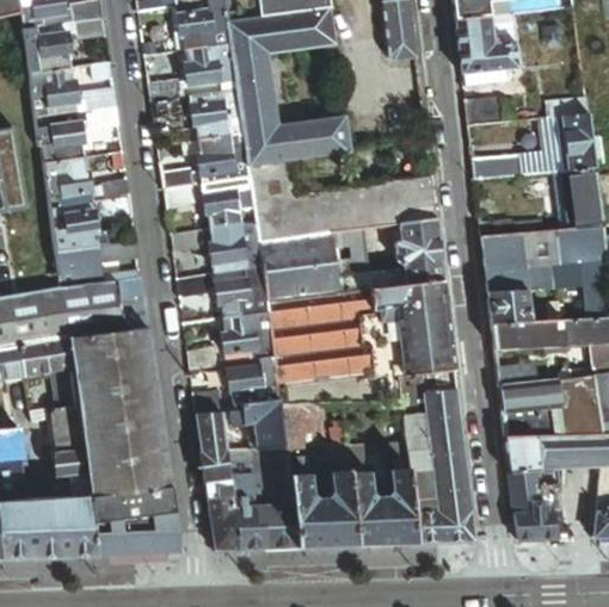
[(0,0),(0,17),(22,13),(19,0),(0,0)]
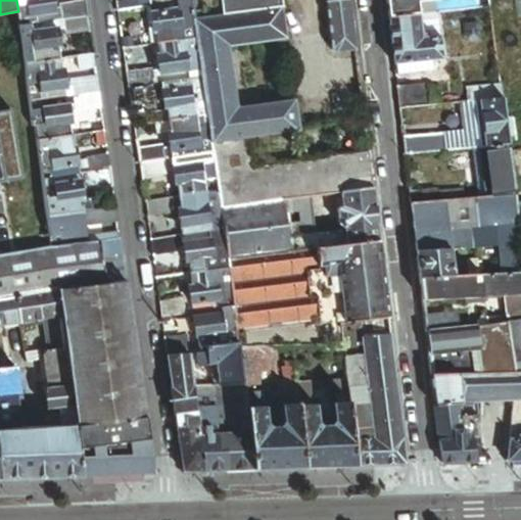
[(16,0),(18,11),(19,16),(29,15),(27,0),(16,0)]
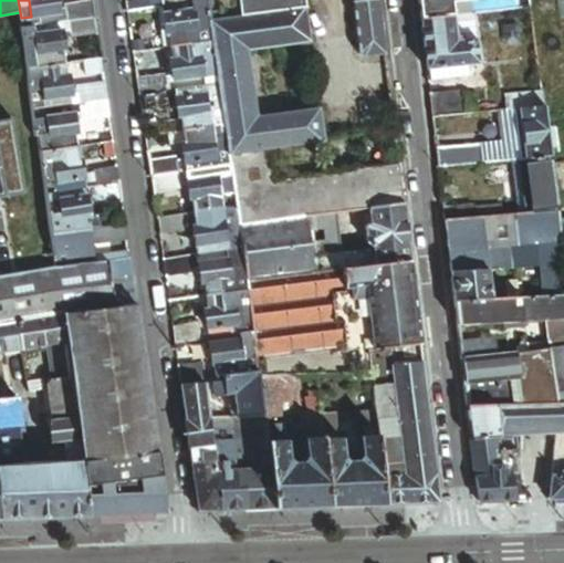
[(29,0),(31,17),(39,16),(60,12),(59,7),(58,0),(29,0)]
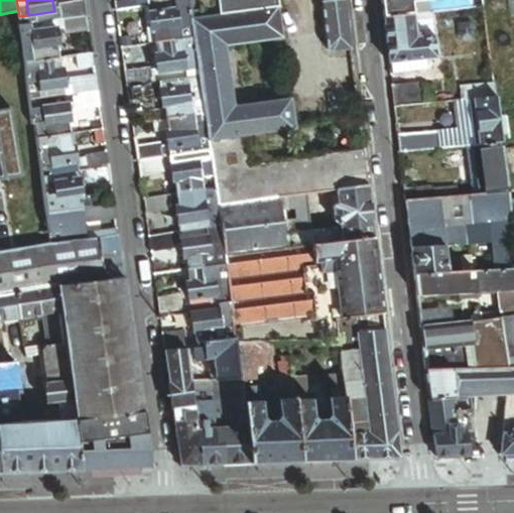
[(88,15),(87,0),(78,0),(60,2),(61,5),(62,17),(62,19),(88,15)]
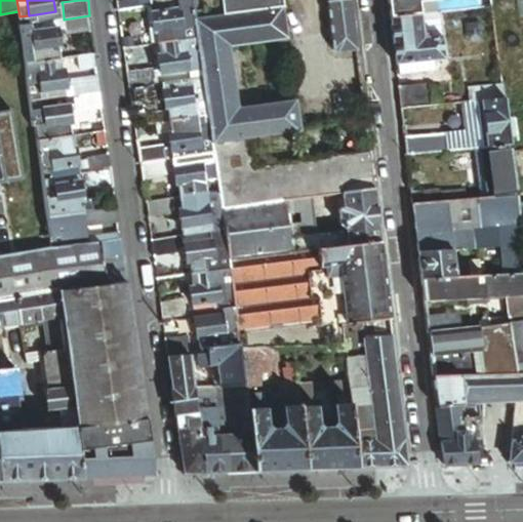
[(187,39),(199,37),(196,21),(193,0),(187,0),(182,1),(183,8),(153,12),(155,32),(157,32),(158,43),(187,39)]
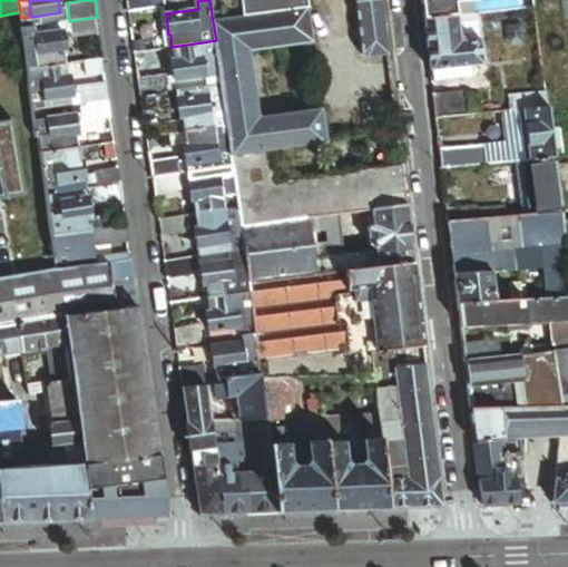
[(238,0),(242,18),(311,8),(310,0),(238,0)]
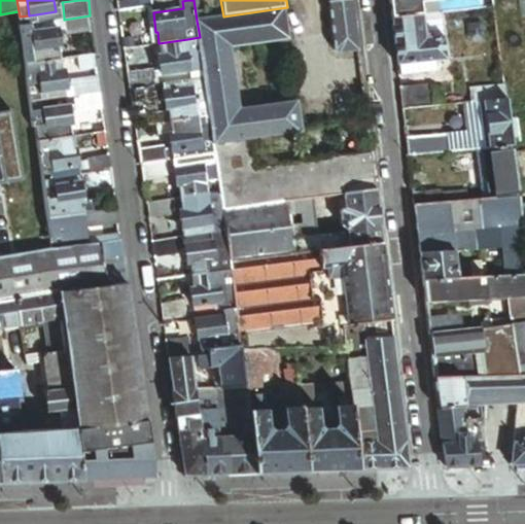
[(343,50),(360,47),(354,0),(329,0),(335,44),(343,50)]
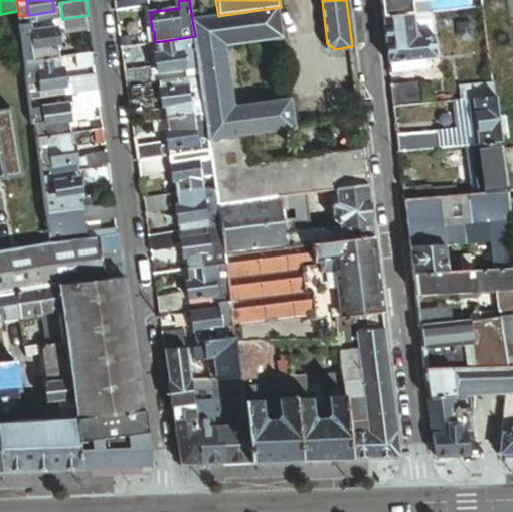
[(382,0),(385,16),(414,12),(431,11),(430,0),(382,0)]
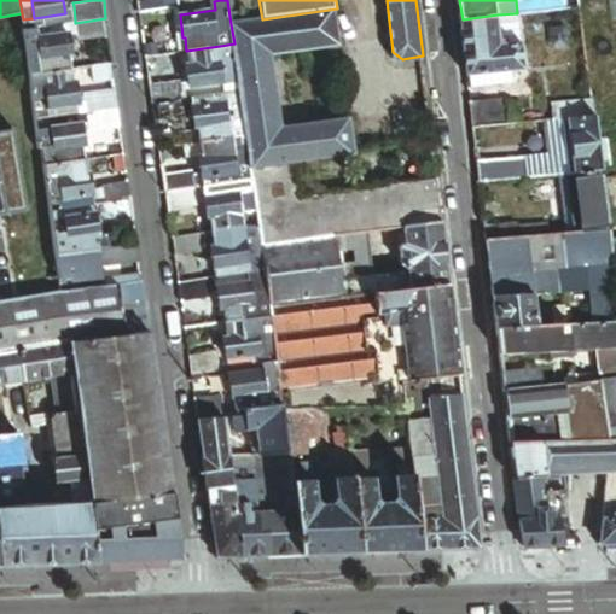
[(214,1),(179,6),(180,15),(215,10),(214,1)]
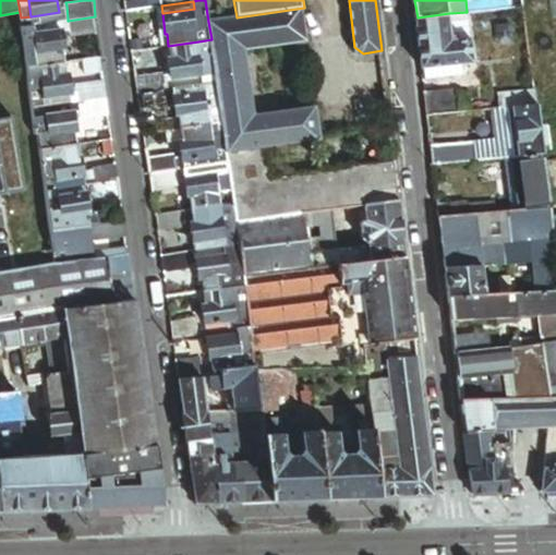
[(67,5),(58,7),(59,12),(38,15),(39,23),(68,19),(67,5)]
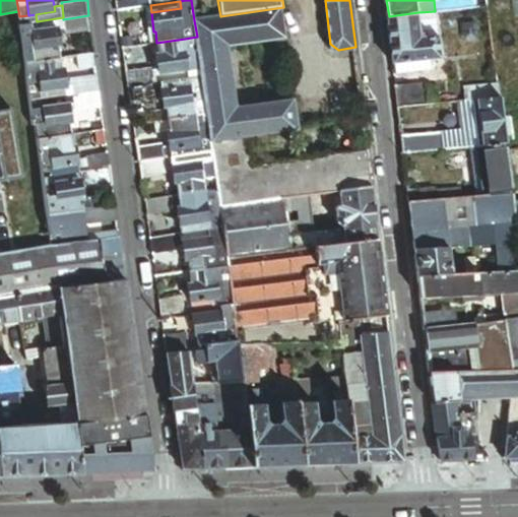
[(128,8),(130,19),(142,17),(141,6),(128,8)]
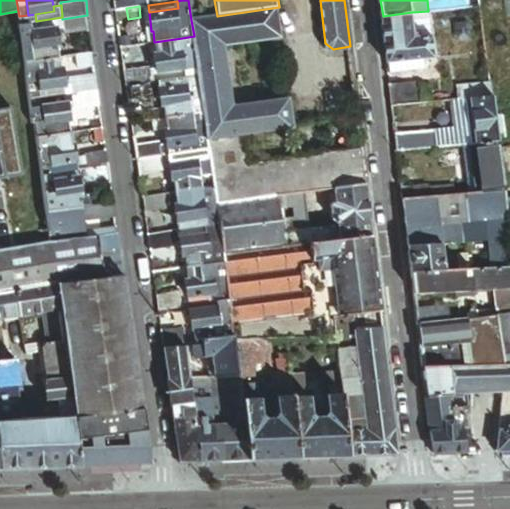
[(204,112),(208,140),(240,135),(295,127),(290,96),(234,104),(226,44),(283,35),(279,7),(217,16),(191,20),(194,36),(195,48),(199,75),(202,99),(204,112)]
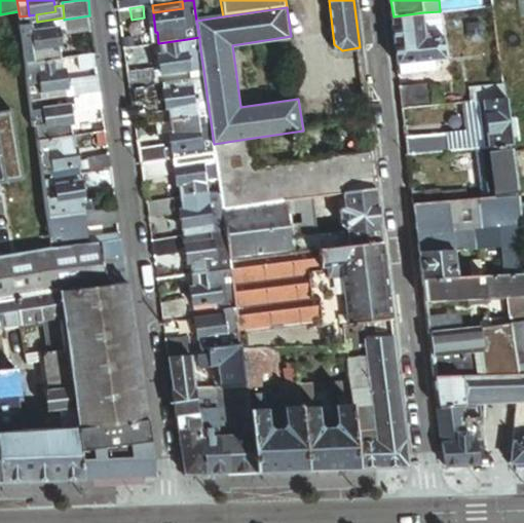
[(423,13),(423,12),(394,16),(400,73),(434,69),(433,59),(447,58),(445,34),(439,35),(435,35),(435,34),(434,33),(434,32),(433,31),(432,30),(431,29),(429,29),(428,28),(427,28),(426,28),(425,28),(423,13)]
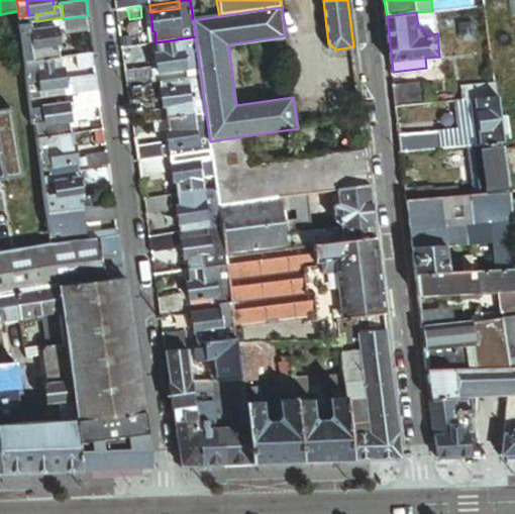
[(434,12),(416,13),(418,27),(419,27),(420,27),(421,27),(422,28),(423,28),(424,29),(425,30),(426,31),(426,32),(427,33),(427,34),(431,34),(430,29),(436,28),(434,12)]
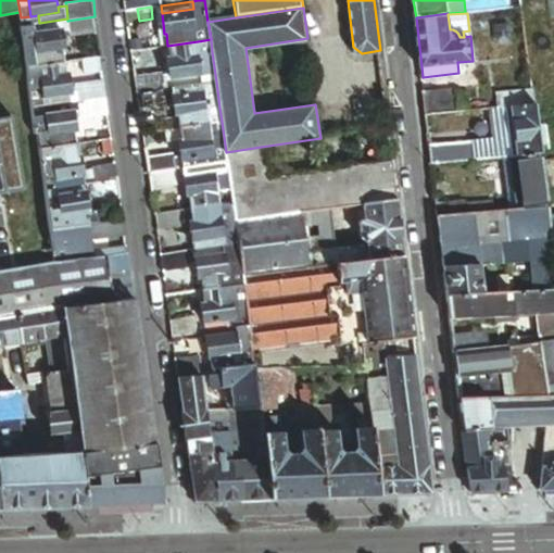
[(22,27),(33,25),(39,24),(39,23),(38,15),(30,16),(21,17),(22,27)]
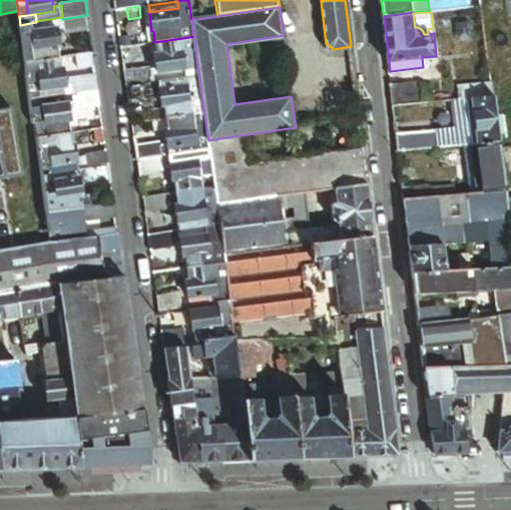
[(89,28),(88,16),(63,20),(64,29),(64,32),(89,28)]
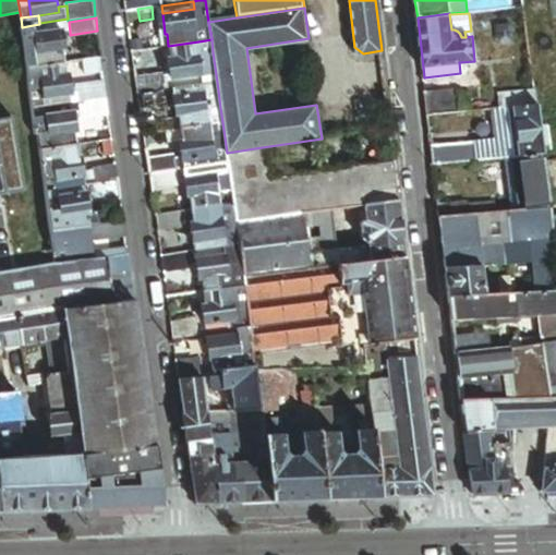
[(39,24),(33,25),(34,34),(61,29),(60,23),(60,22),(39,24)]
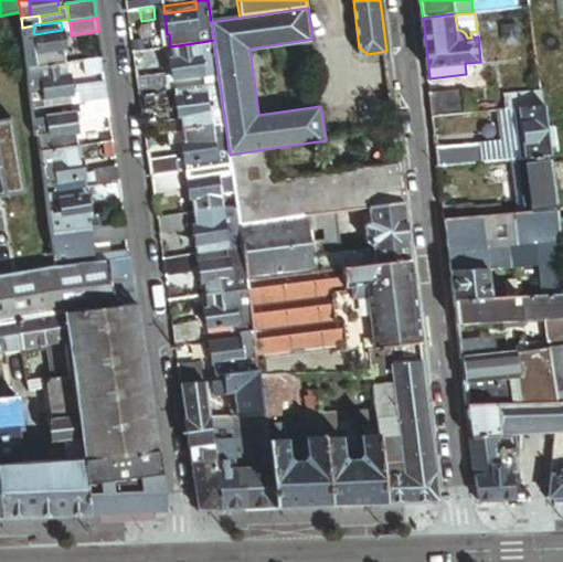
[(70,22),(61,23),(62,30),(63,33),(71,32),(70,22)]
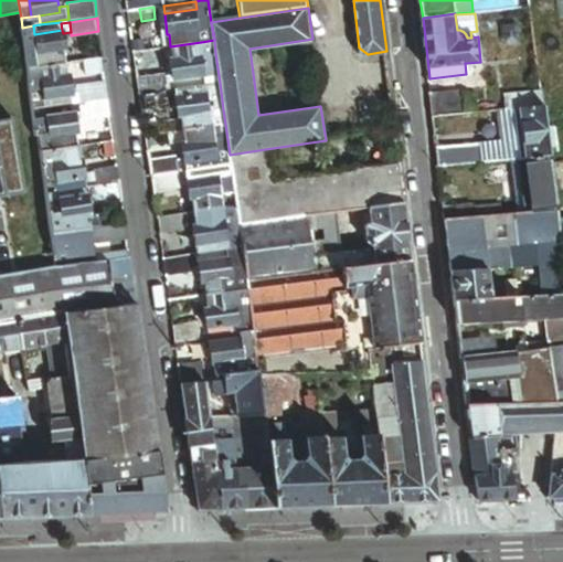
[(34,34),(33,25),(22,28),(28,69),(39,66),(34,34)]
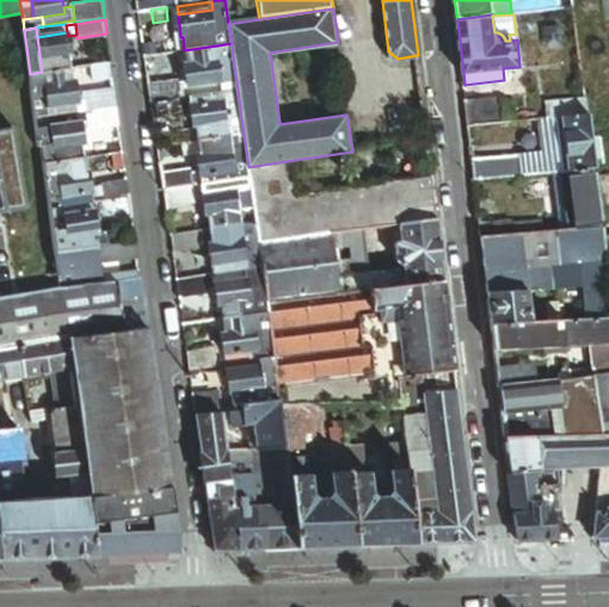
[(37,37),(42,72),(69,68),(68,54),(71,54),(68,36),(67,32),(37,37)]
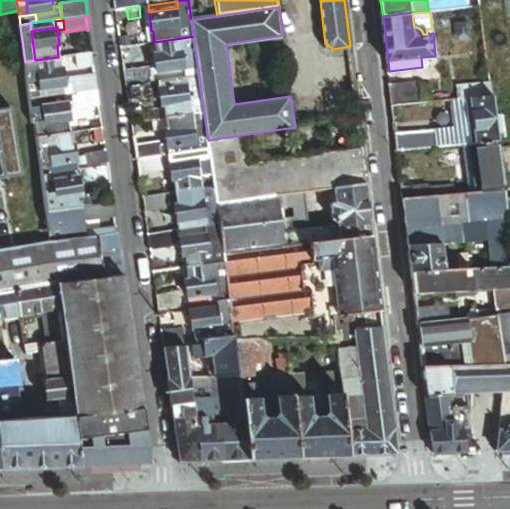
[(183,49),(195,48),(194,36),(182,38),(183,49)]
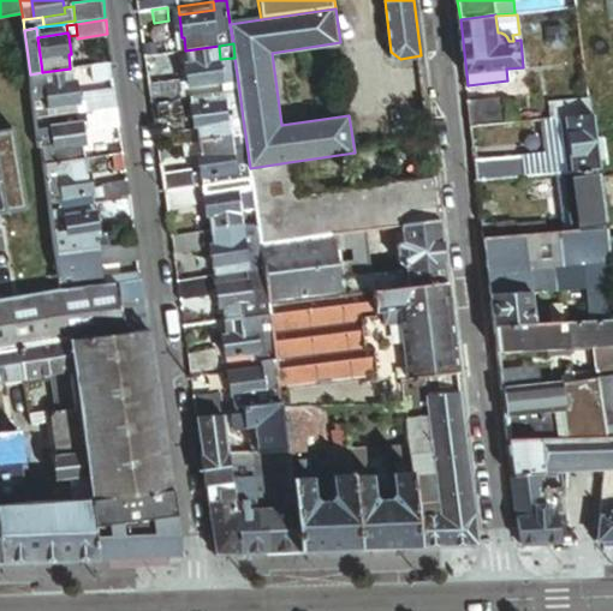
[(219,46),(185,51),(188,65),(186,65),(188,81),(189,85),(224,82),(220,59),(219,46)]
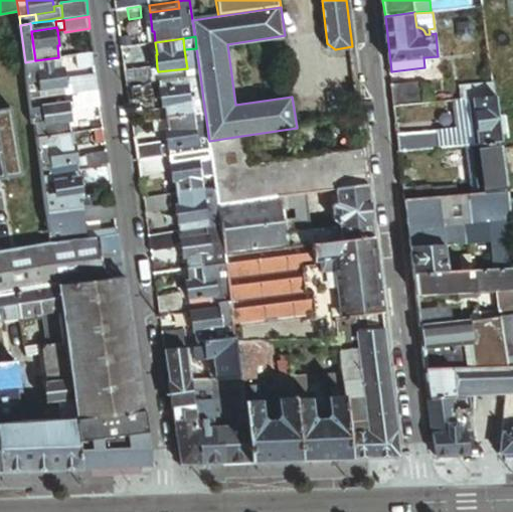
[(188,76),(200,75),(196,48),(184,49),(187,68),(188,75),(188,76)]
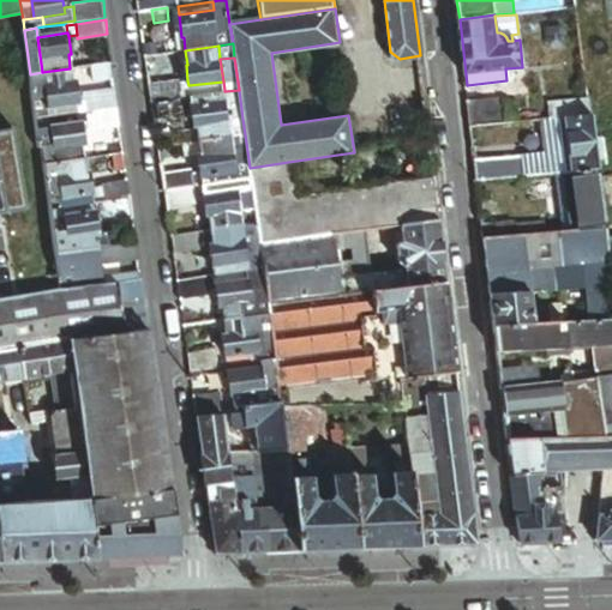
[(109,64),(91,67),(94,83),(112,80),(109,64)]
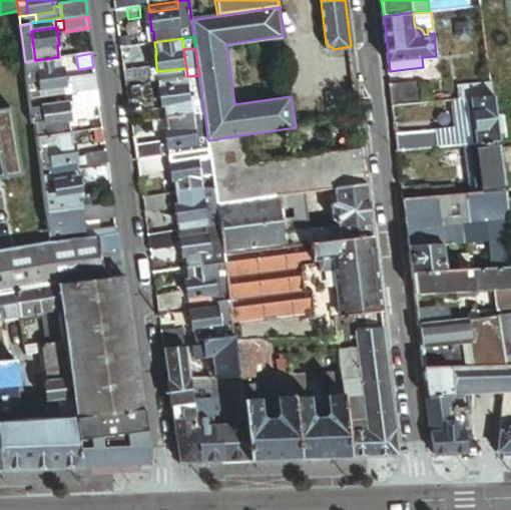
[(58,57),(35,60),(40,90),(65,85),(63,68),(60,68),(58,57)]
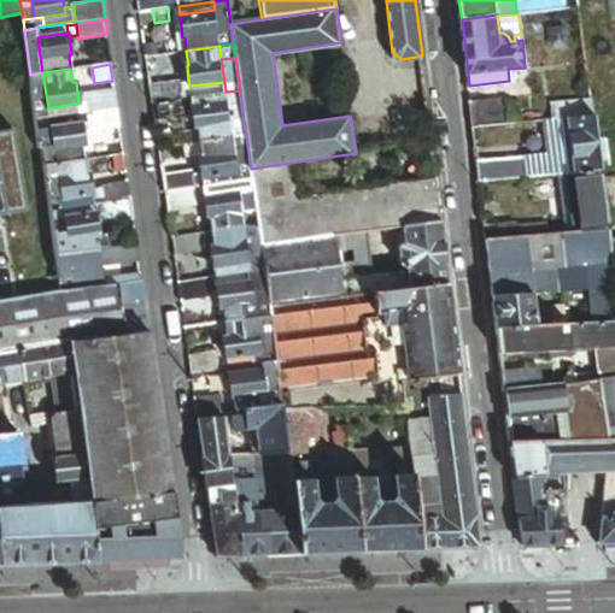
[(42,72),(30,75),(35,121),(50,118),(48,108),(42,72)]
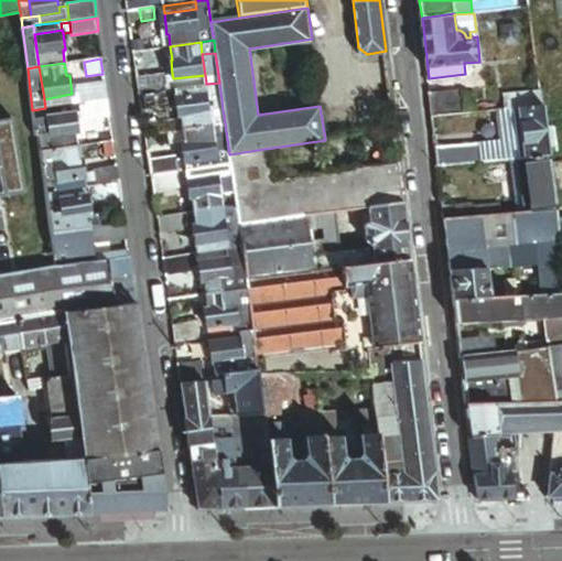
[(166,74),(166,72),(140,75),(142,92),(169,88),(166,74)]
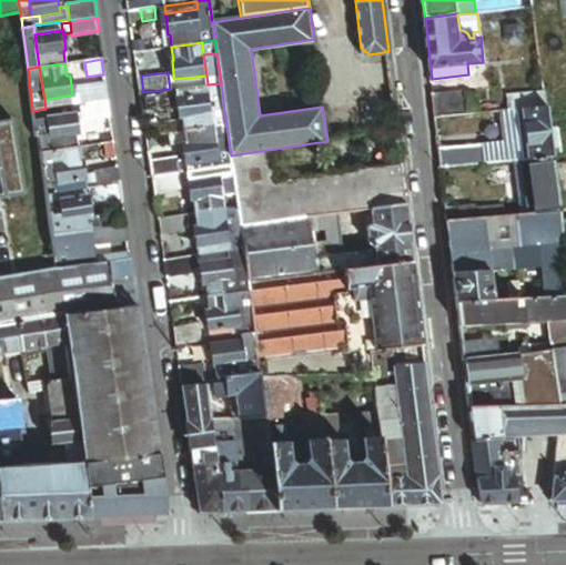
[(174,79),(173,74),(168,74),(170,89),(208,83),(206,76),(174,79)]
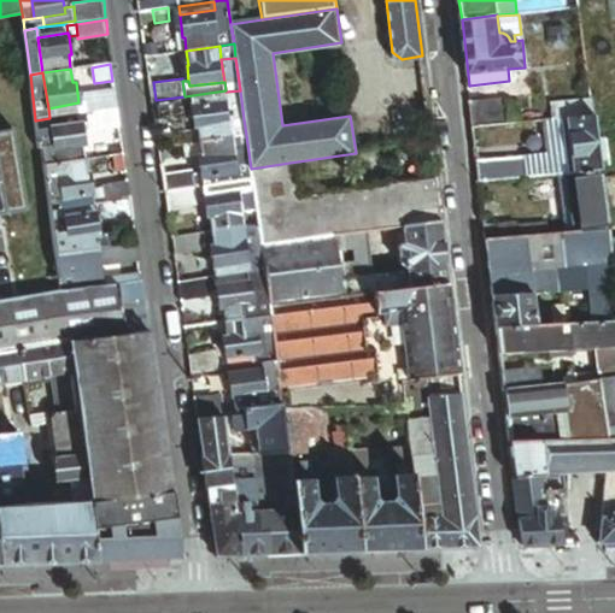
[(87,111),(116,106),(112,88),(83,92),(87,111)]
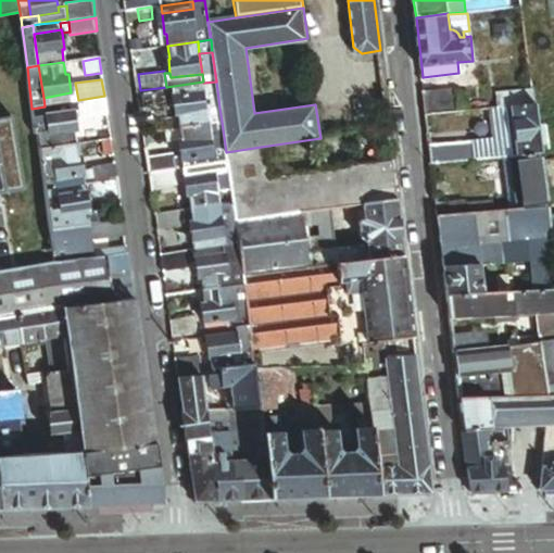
[(206,109),(219,108),(216,82),(203,83),(203,85),(204,91),(206,109)]
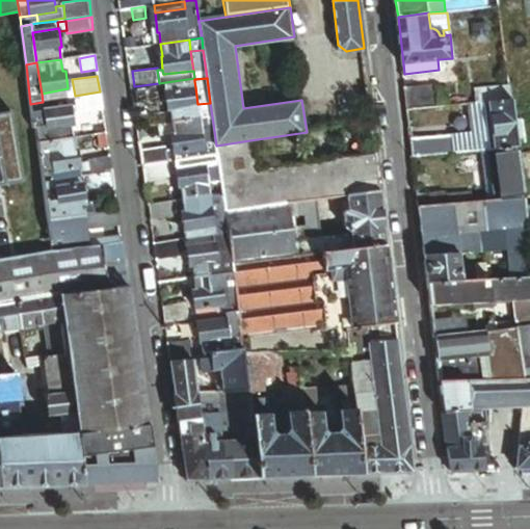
[(195,87),(194,81),(164,85),(165,91),(195,87)]
